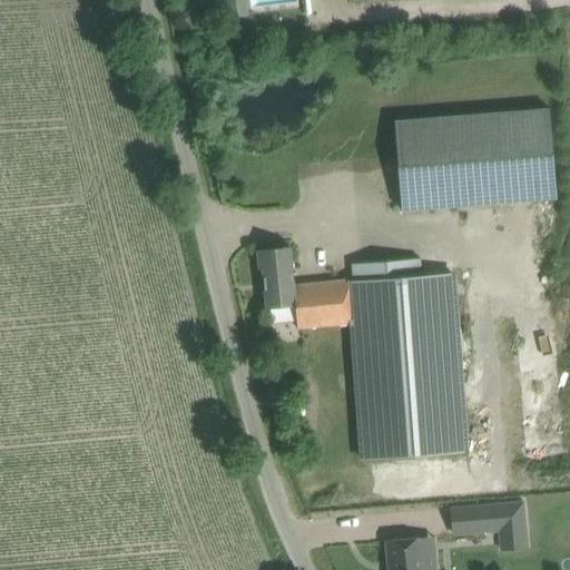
[(246,0),(220,0),(220,15),(246,15),(246,0)]
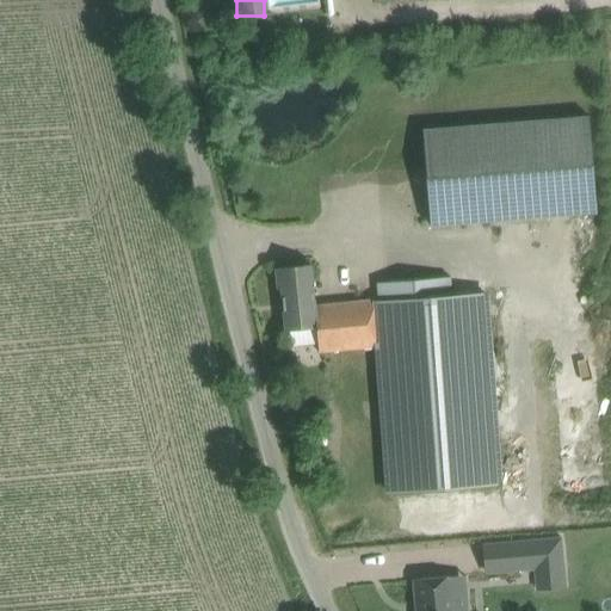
[(423,130),(431,226),(597,211),(590,116),(423,130)]
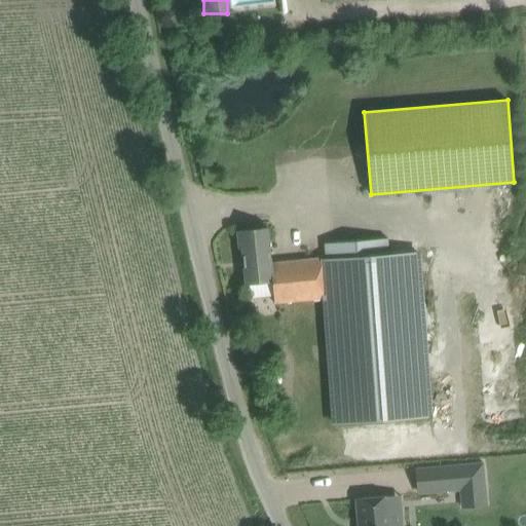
[(275,302),(329,298),(336,425),(429,418),(417,251),(388,253),(387,237),(325,242),(326,257),(272,263),(269,227),(239,230),(240,247),(243,247),(247,284),(273,282),(275,302)]
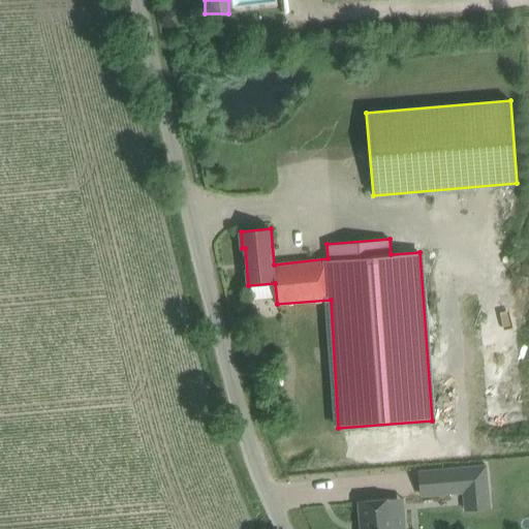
[(486,466),(445,469),(447,494),(488,491),(486,466)]
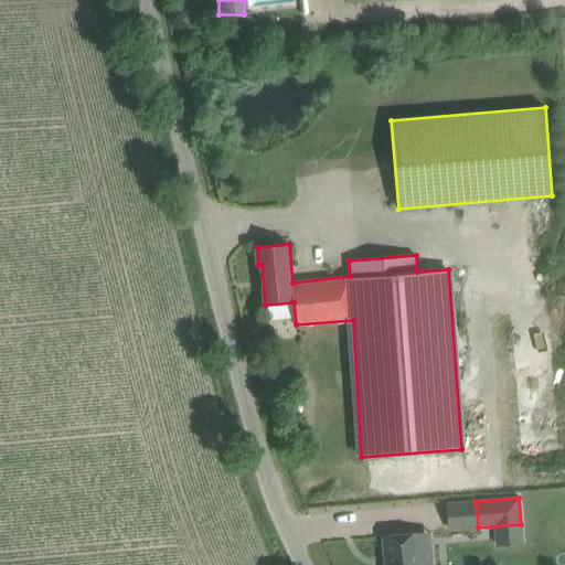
[(418,532),(383,535),(384,564),(433,564),(432,547),(419,548),(418,532)]
